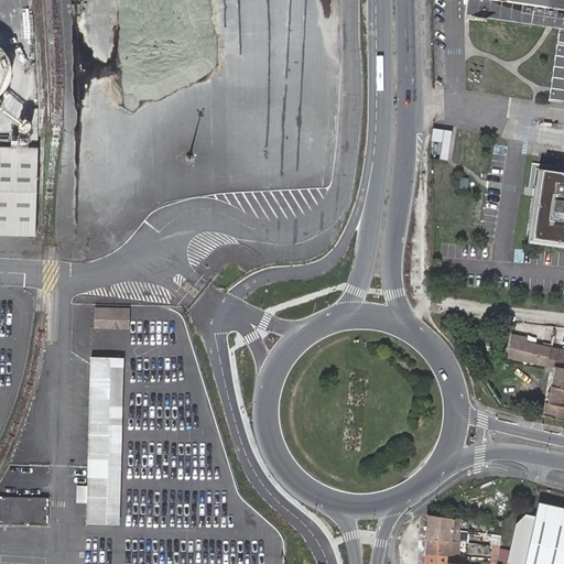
[(549,0),(467,0),(474,1),(472,17),(563,34),(563,69),(562,82),(557,82),(554,106),(563,107),(563,11),(549,10),(549,0)]
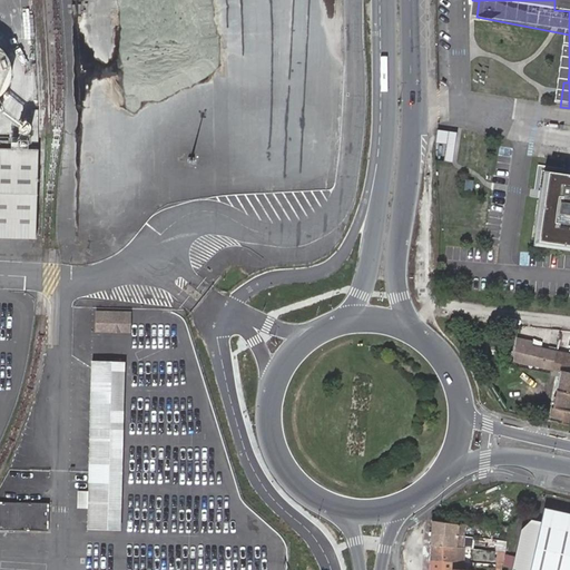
[(569,0),(554,0),(554,10),(569,11),(569,0)]
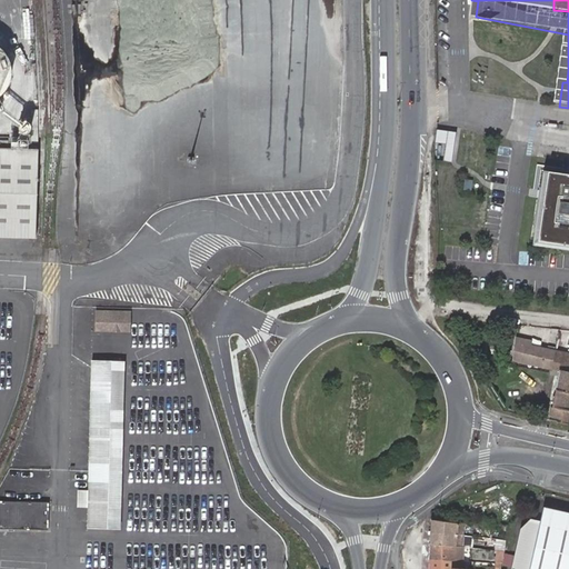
[(0,41),(0,96),(8,89),(12,79),(15,69),(12,59),(8,49),(0,42),(0,41)]
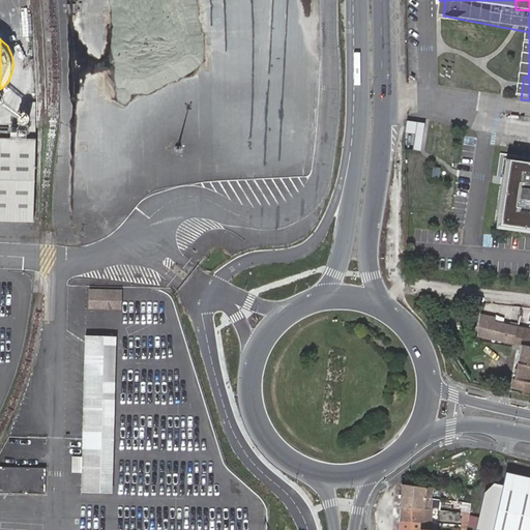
[(406,148),(423,149),(425,121),(408,120),(406,148)]
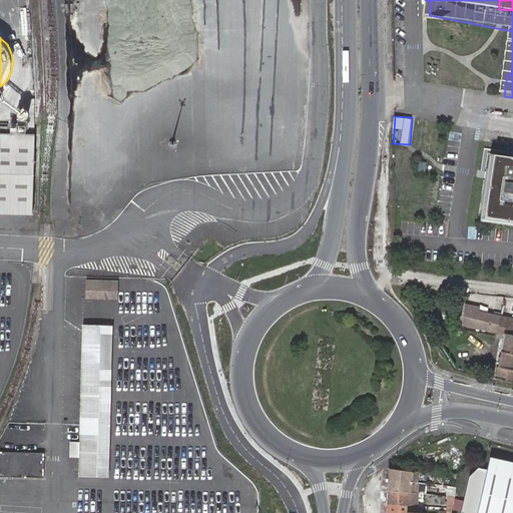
[(33,133),(0,132),(0,212),(32,213),(33,133)]
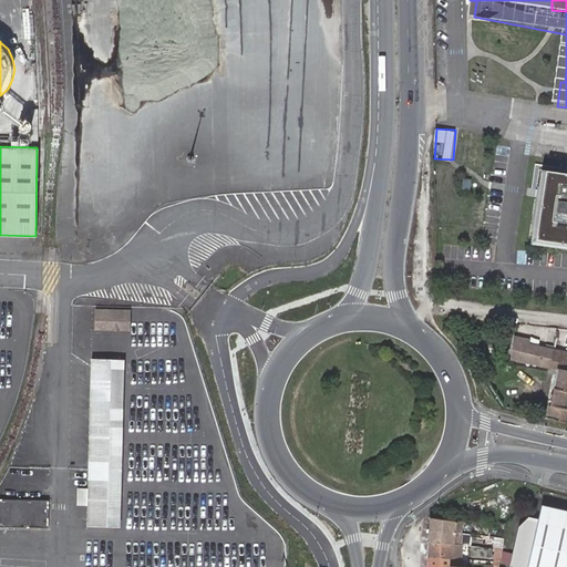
[(566,171),(542,167),(532,236),(566,240),(566,171)]
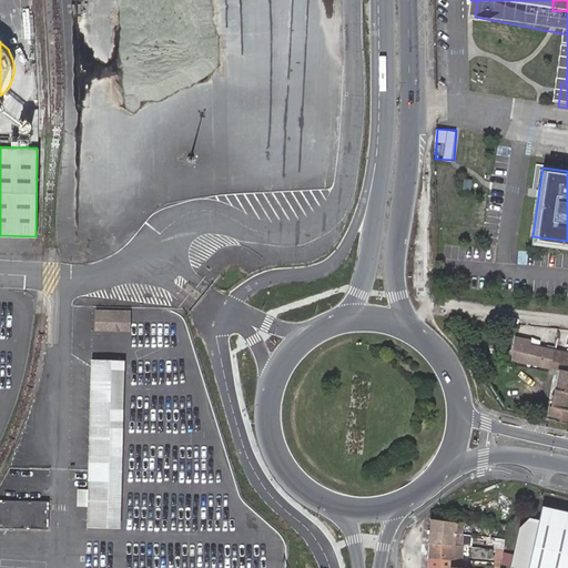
[(129,310),(97,310),(97,330),(129,330),(129,310)]
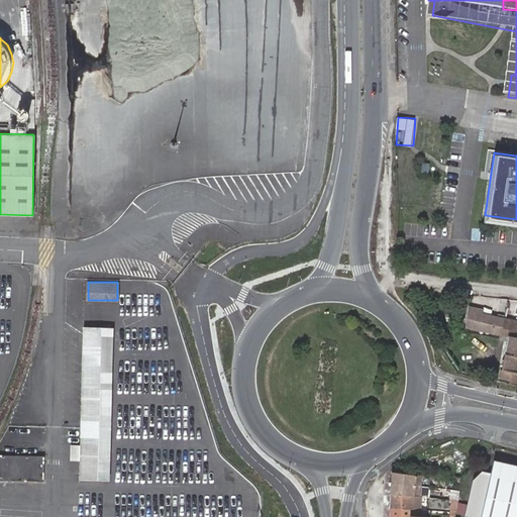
[(466,328),(501,336),(504,321),(485,316),(485,313),(470,309),(466,328)]
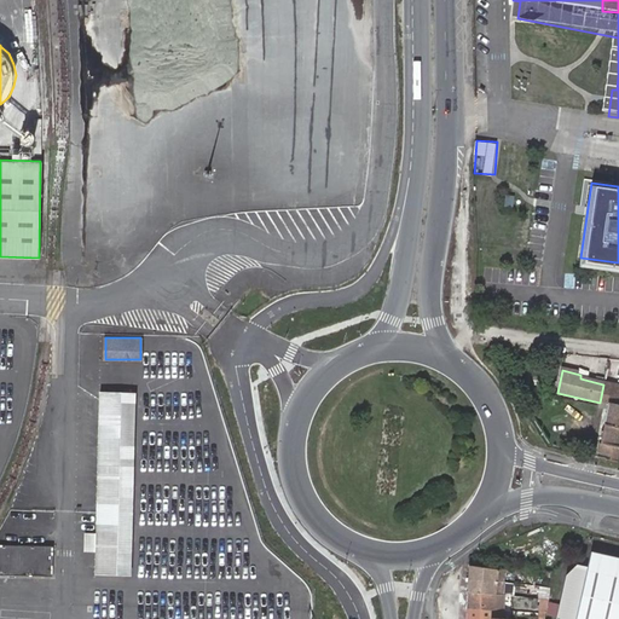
[(607,404),(618,406),(618,387),(603,385),(600,403),(607,404)]
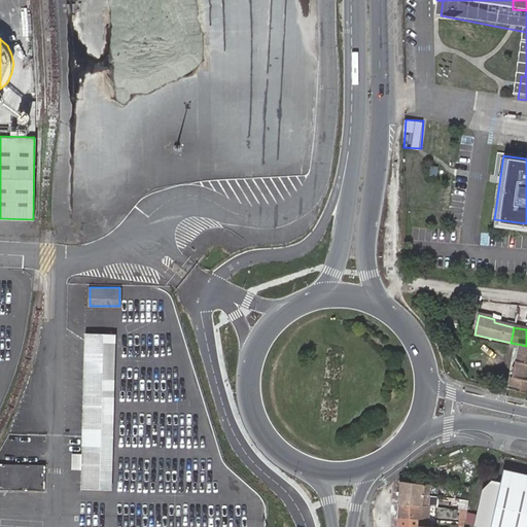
[(115,334),(84,332),(80,489),(112,490),(115,334)]
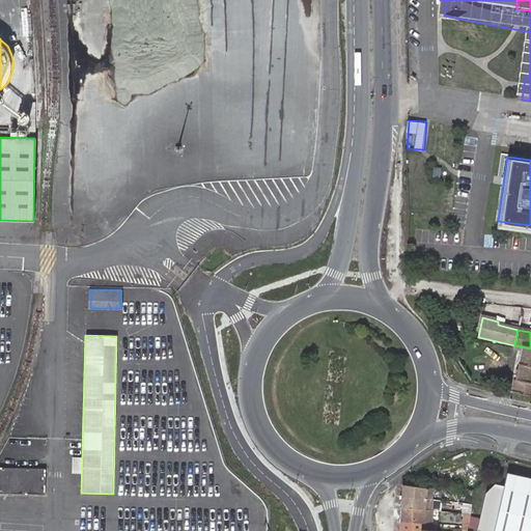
[(518,387),(515,393),(524,395),(530,365),(530,348),(521,346),(512,379),(519,380),(518,387)]
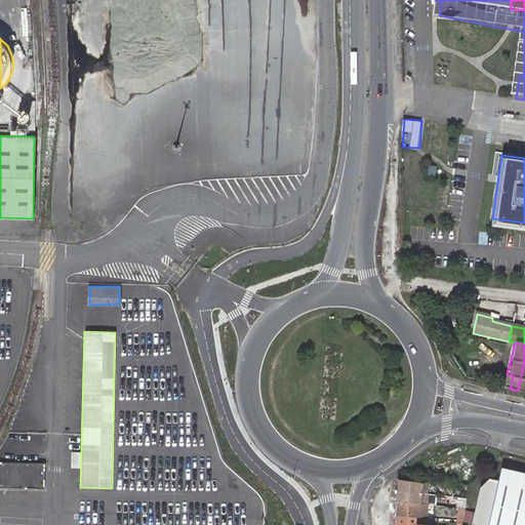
[(44,462),(0,461),(0,487),(44,488),(44,462)]
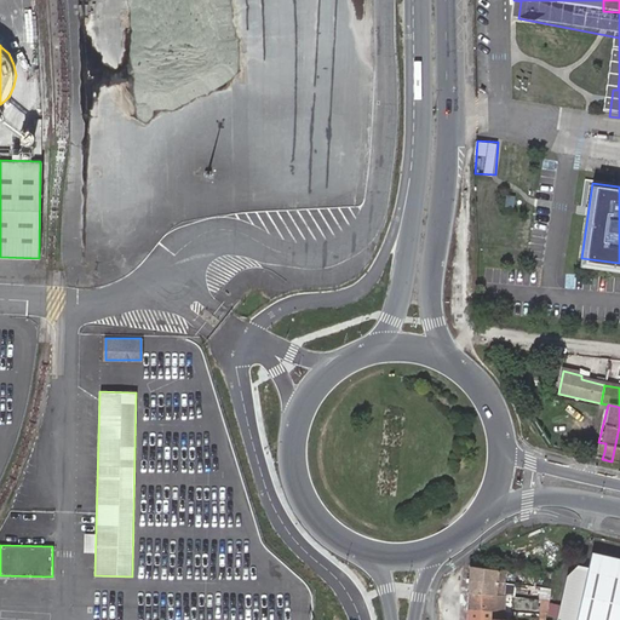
[(619,619),(619,557),(586,554),(583,572),(575,609),(572,619),(619,619)]
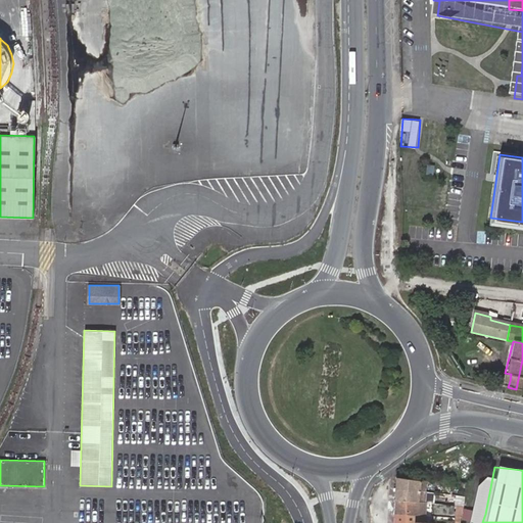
[(409,479),(394,478),(394,489),(417,492),(418,486),(409,486),(409,479)]
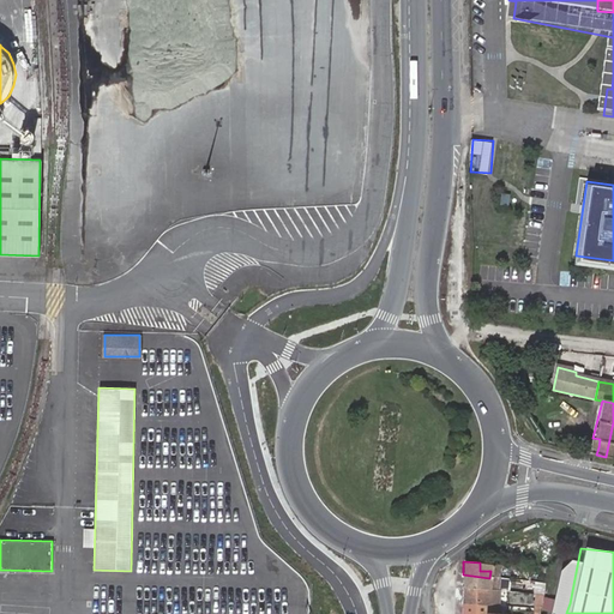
[(570,603),(577,566),(564,563),(557,601),(570,603)]
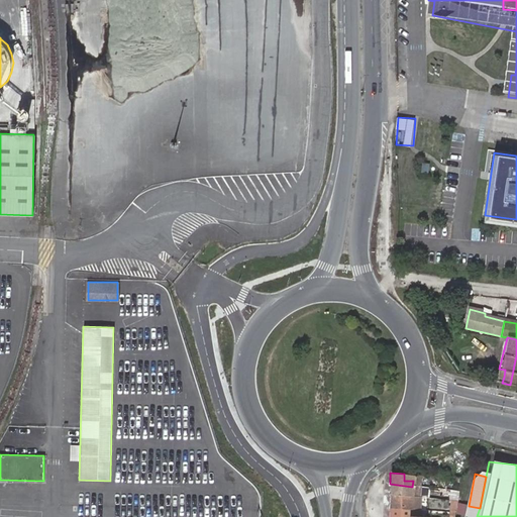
[(420,497),(420,487),(419,487),(412,487),(390,484),(389,495),(412,496),(420,497)]
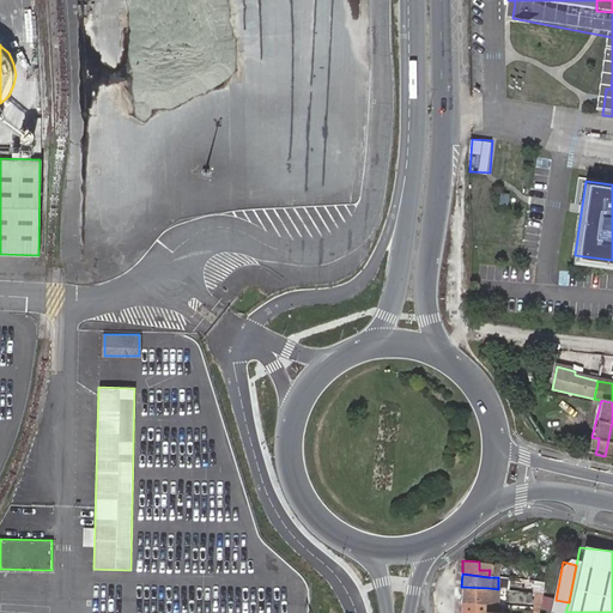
[(544,582),(532,580),(530,592),(541,593),(544,582)]
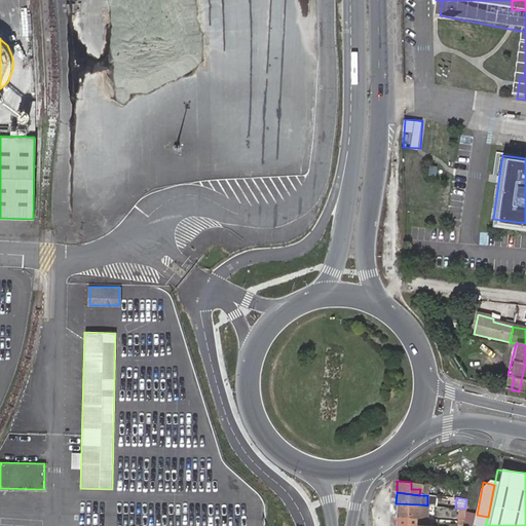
[(396,518),(419,518),(427,519),(427,505),(419,504),(396,503),(396,518)]
